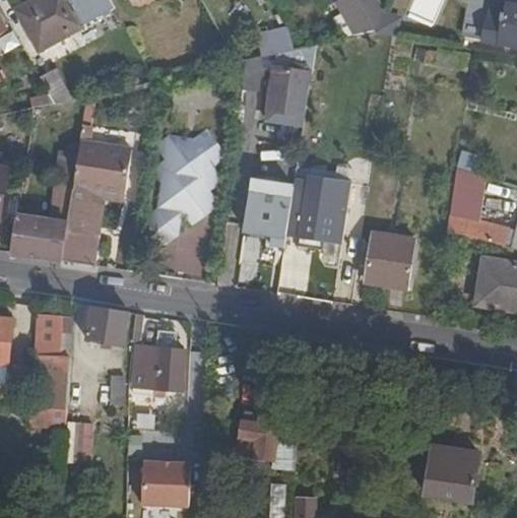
[(80,23),(66,0),(30,0),(16,8),(38,47),(80,23)]
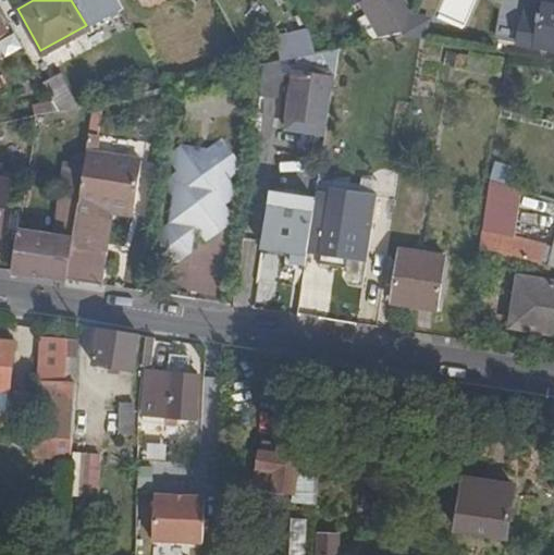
[(71,0),(86,25),(121,7),(120,3),(118,0),(71,0)]
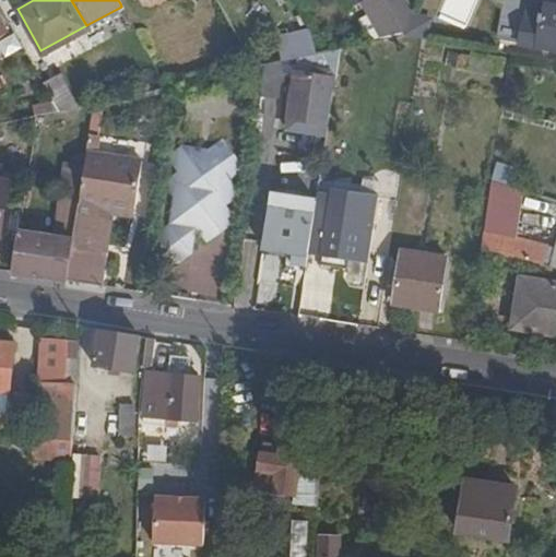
[(332,43),(332,48),(338,47),(401,33),(389,11),(382,0),(370,0),(388,28),(332,43)]
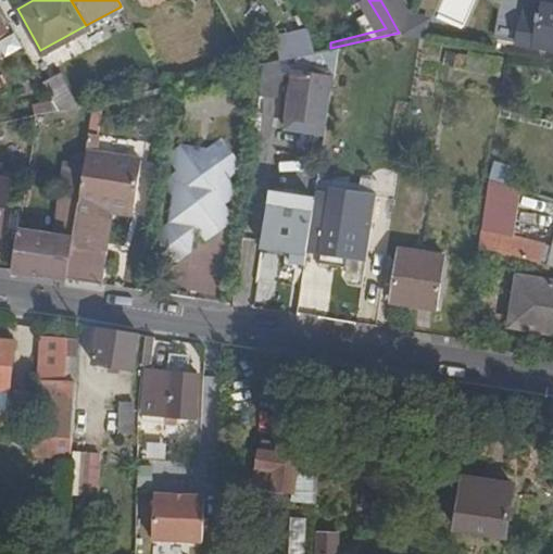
[(552,2),(537,0),(502,0),(495,37),(552,47),(552,2)]
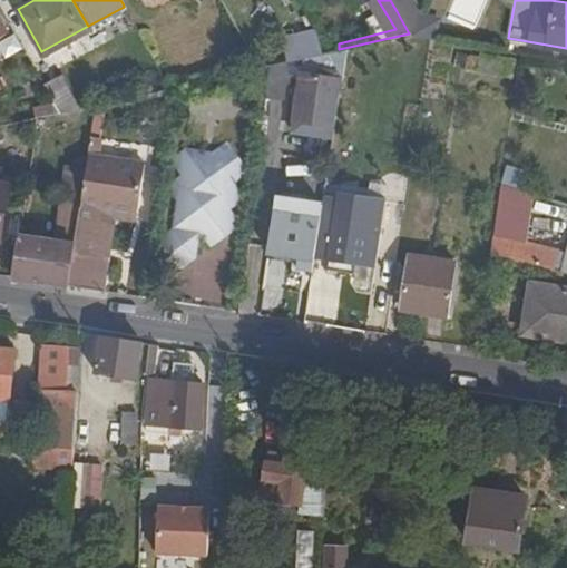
[(420,11),(410,33),(432,37),(438,16),(420,11)]
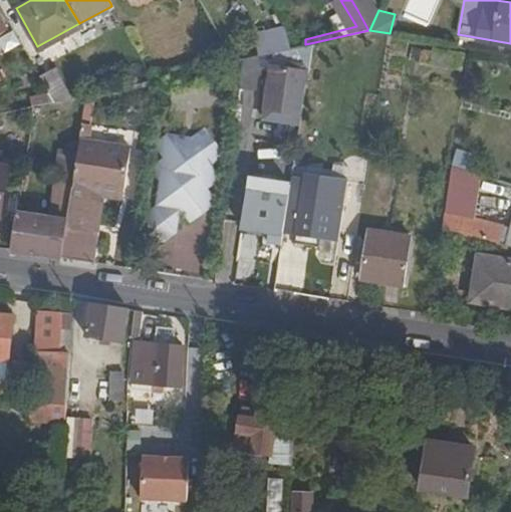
[(0,33),(2,32),(4,35),(10,31),(6,24),(4,25),(0,19),(0,33)]
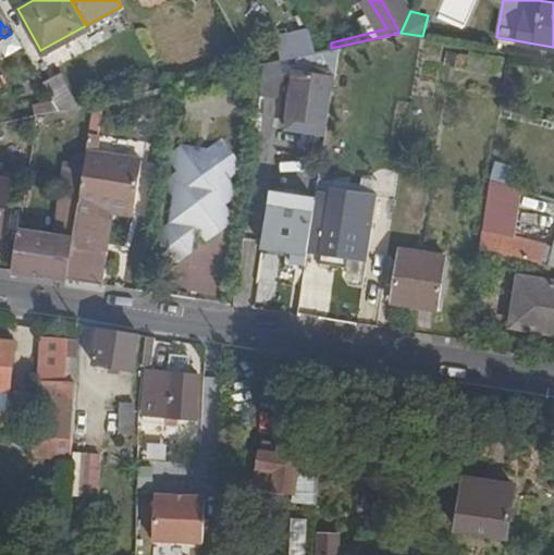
[(329,49),(327,49),(323,69),(315,68),(314,72),(292,70),(285,115),(322,121),(329,75),(332,75),(336,47),(331,48),(329,49)]
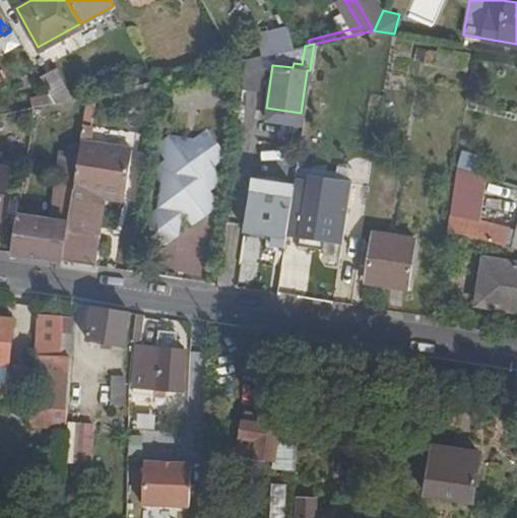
[(413,59),(424,61),(426,49),(415,47),(413,59)]
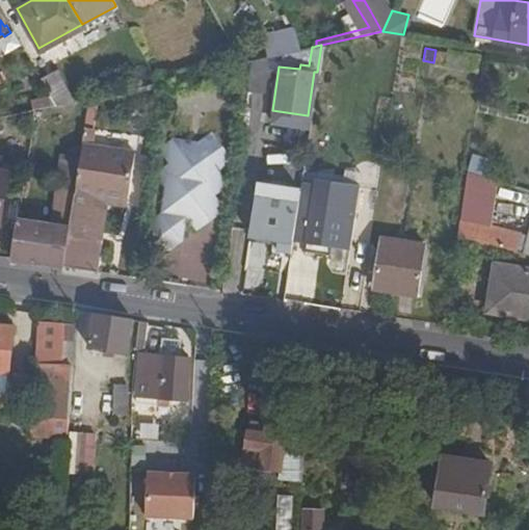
[(435,50),(433,62),(476,71),(479,53),(447,48),(445,52),(435,50)]
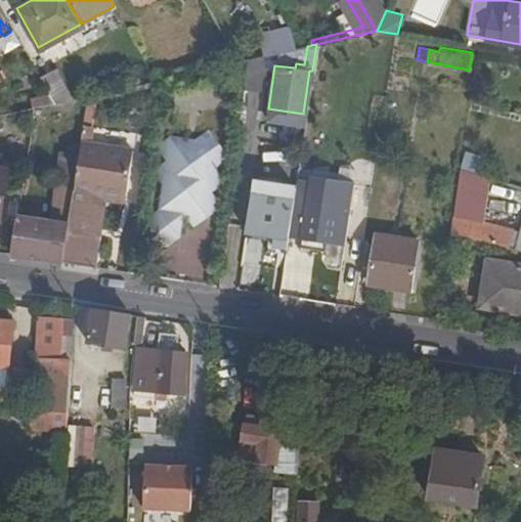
[(255,80),(258,58),(248,60),(245,79),(255,80)]
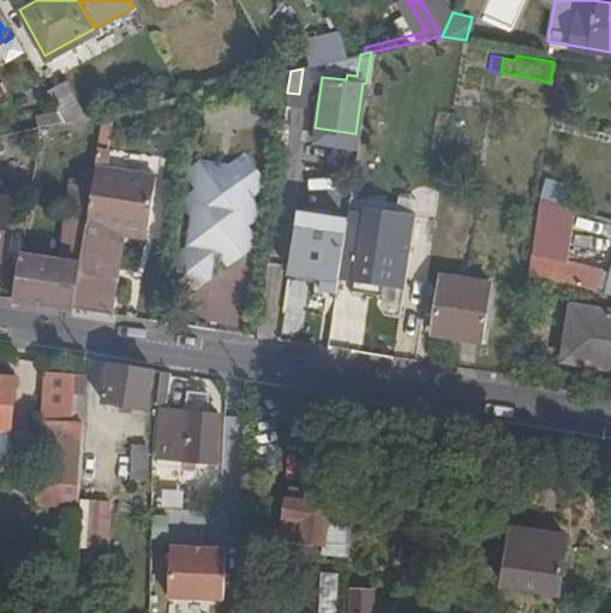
[(65,81),(47,89),(64,119),(85,115),(65,81)]
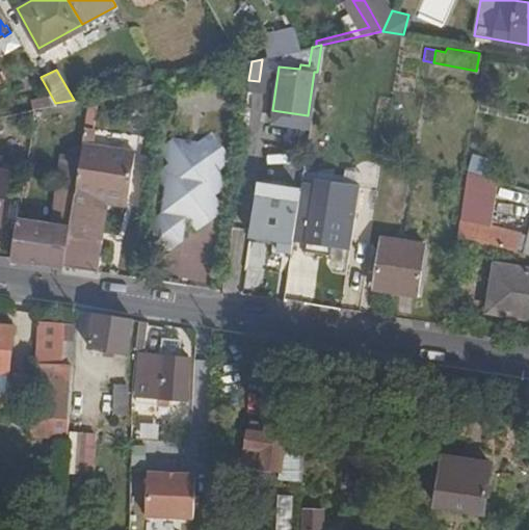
[(308,115),(272,110),(271,121),(306,126),(308,115)]
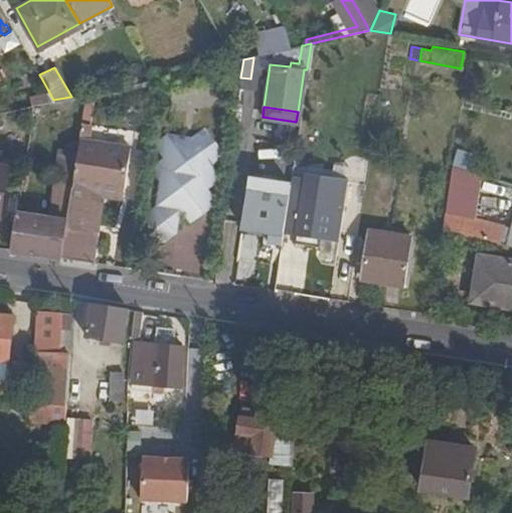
[(152,229),(176,232),(179,214),(198,217),(206,162),(211,163),(215,140),(166,134),(152,229)]
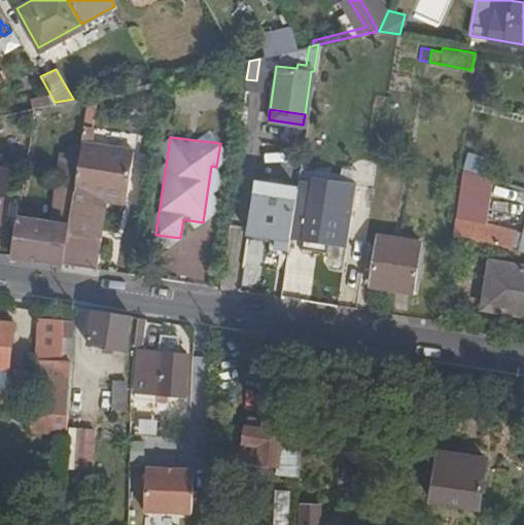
[(81,143),(67,223),(62,263),(97,268),(101,236),(98,235),(92,235),(98,193),(126,196),(133,150),(81,143)]
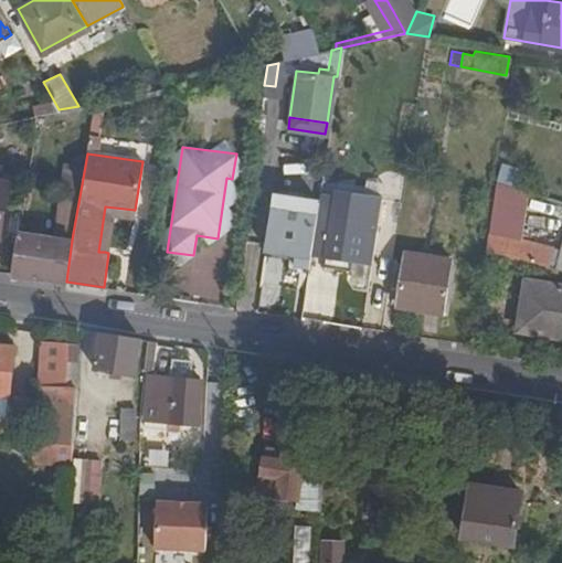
[(63,166),(53,236),(72,240),(82,169),(63,166)]
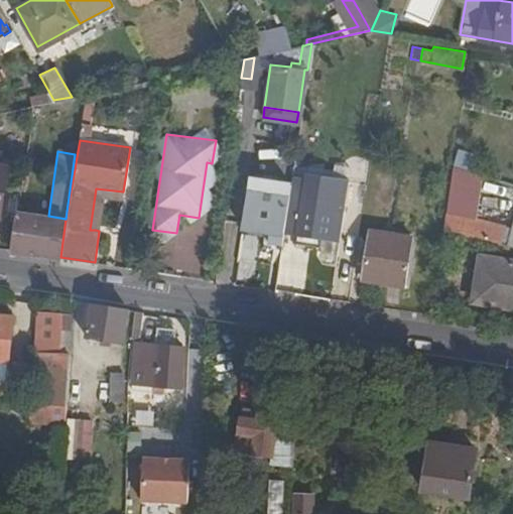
[(453,165),(450,180),(460,183),(464,168),(453,165)]
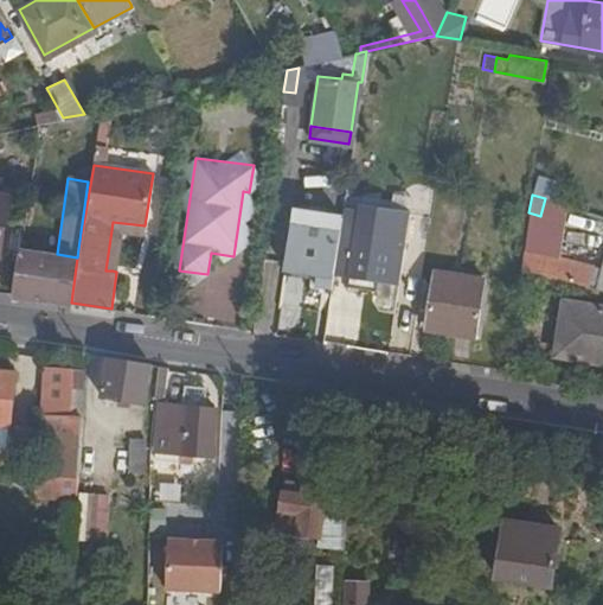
[(358,209),(342,207),(341,217),(333,272),(350,273),(346,285),(377,290),(378,279),(398,281),(403,250),(409,211),(359,203),(358,209)]
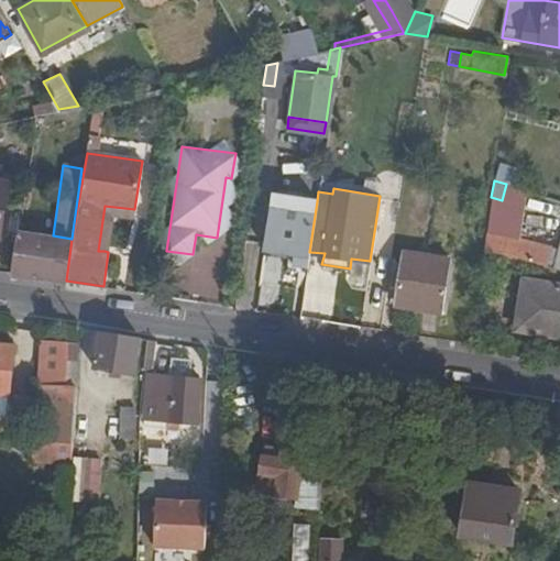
[(309,252),(317,201),(271,195),(263,246),(294,251),(293,259),(292,264),(307,266),(309,252)]
